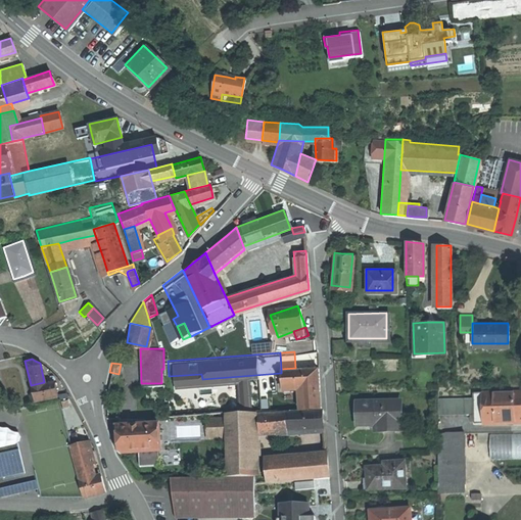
[(0,382),(9,380),(6,366),(0,367),(0,382)]
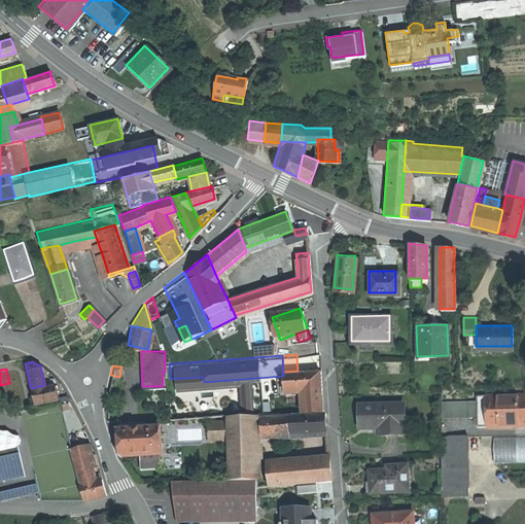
[(318,369),(298,371),(283,372),(283,376),(284,390),(299,389),(320,387),(319,380),(318,369)]
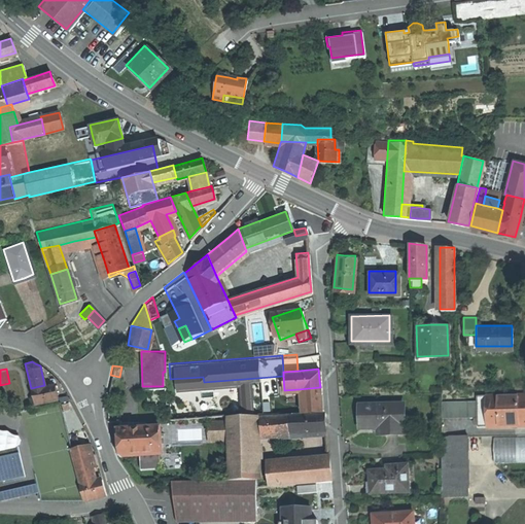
[(204,382),(203,377),(170,379),(173,417),(206,415),(204,382)]
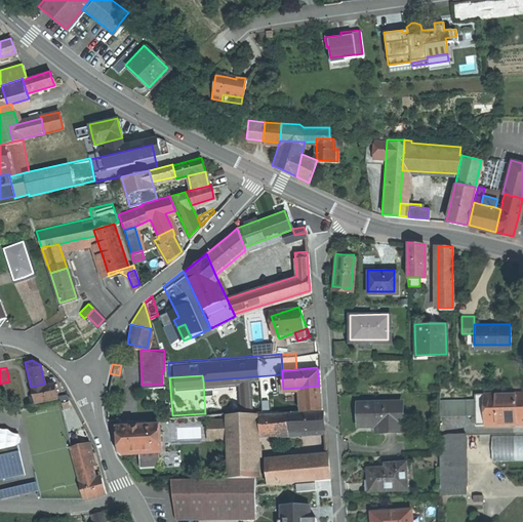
[(31,387),(33,401),(56,396),(53,382),(44,384),(31,387)]
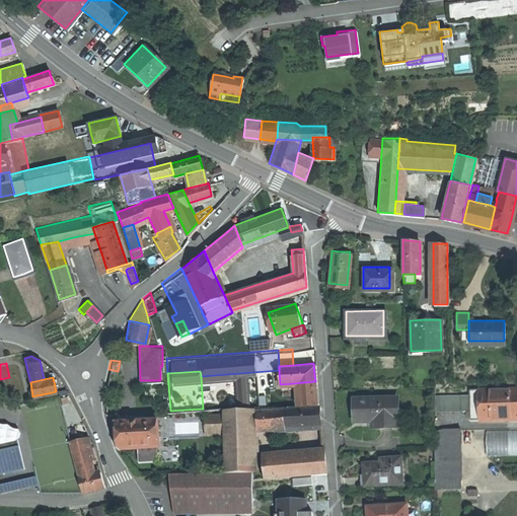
[(295,404),(316,403),(315,381),(294,383),(295,404)]
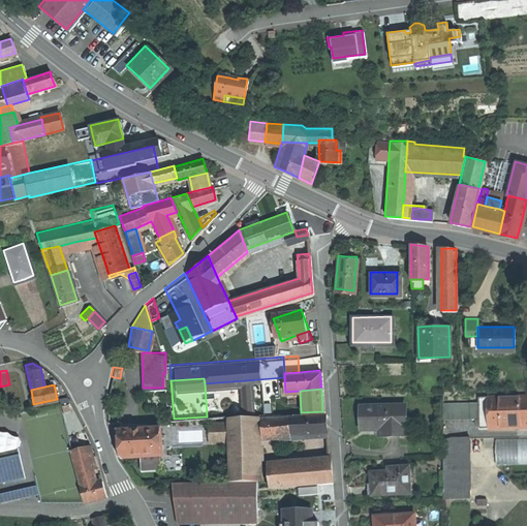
[(526,394),(477,396),(477,400),(478,415),(478,427),(526,425),(526,394)]
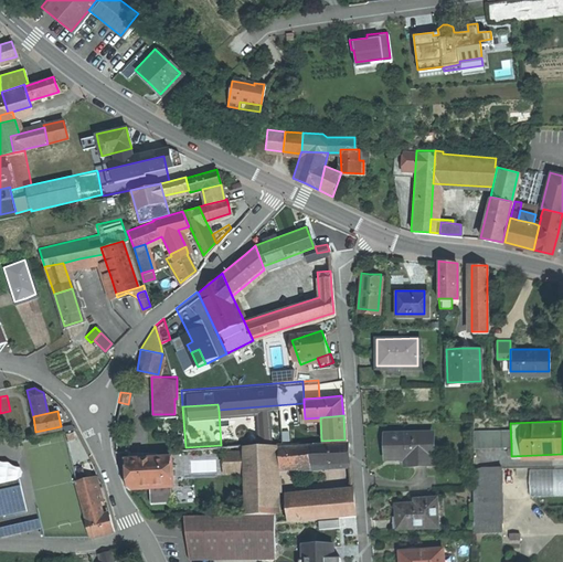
[(256,427),(256,443),(294,442),(317,441),(317,438),(311,433),(304,433),(293,427),(256,427)]
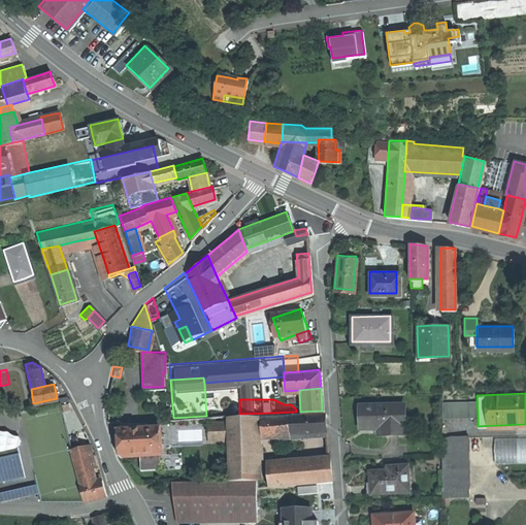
[(478,415),(477,399),(440,400),(440,409),(440,416),(478,415)]
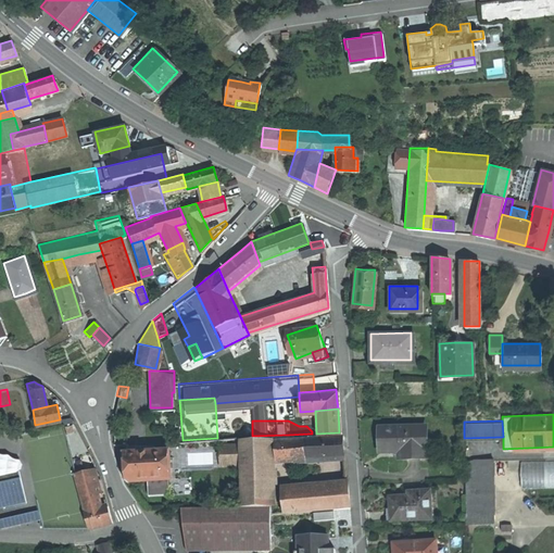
[(378,437),(379,450),(397,449),(397,456),(423,455),(423,449),(422,424),(378,425),(378,437)]
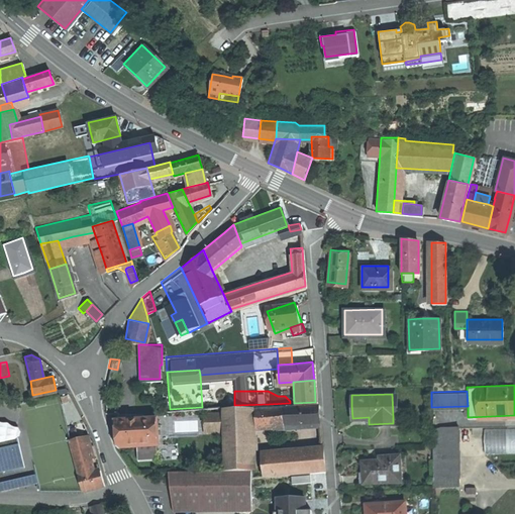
[(316,413),(315,403),(283,405),(282,425),(317,423),(316,413)]
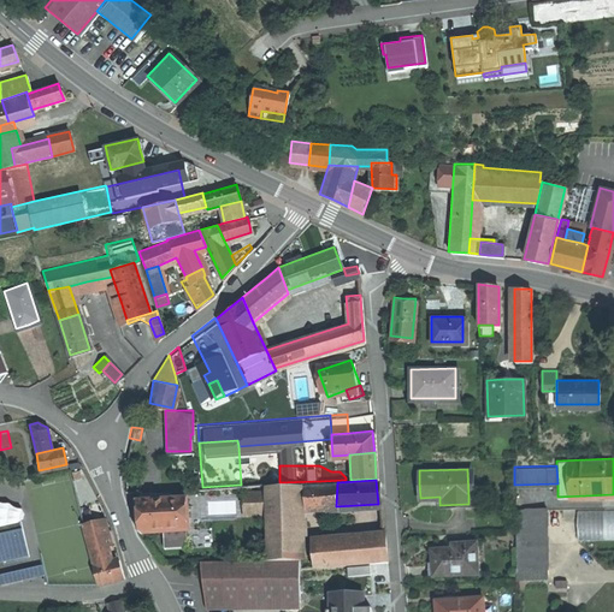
[(264,488),(265,512),(266,558),(299,558),(297,501),(296,485),(296,482),(264,483),(264,488)]
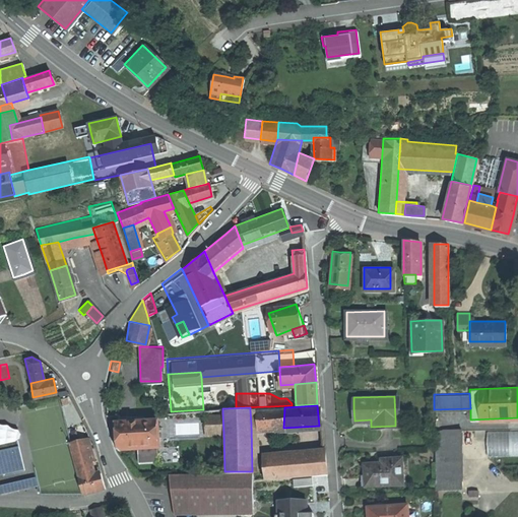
[(283,428),(284,407),(250,409),(251,424),(283,428)]
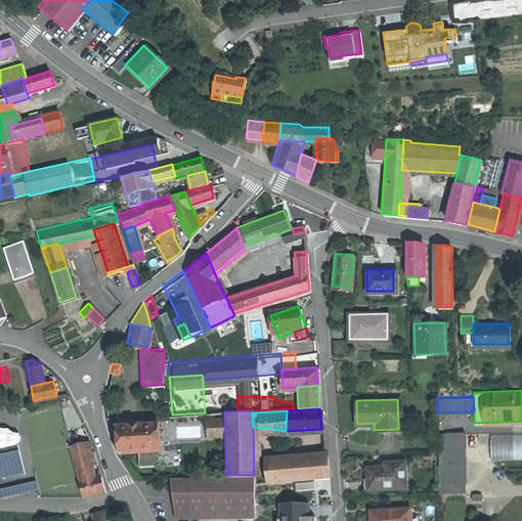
[(224,416),(206,417),(206,437),(225,436),(224,416)]
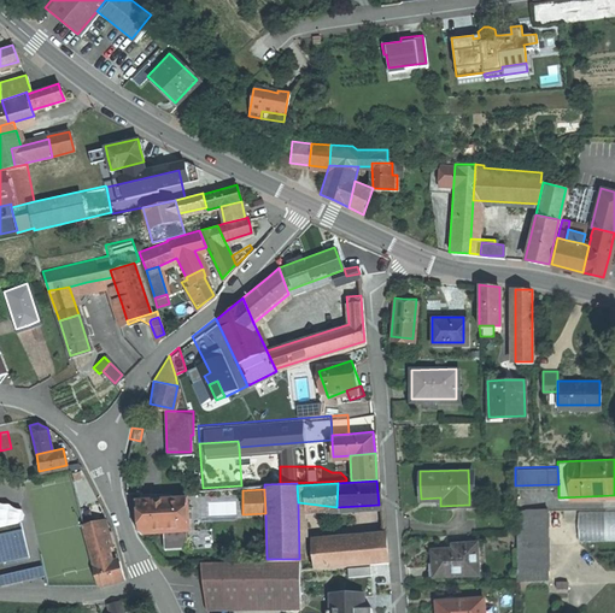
[(187,529),(186,497),(136,500),(138,513),(139,531),(162,530),(182,529),(187,529)]
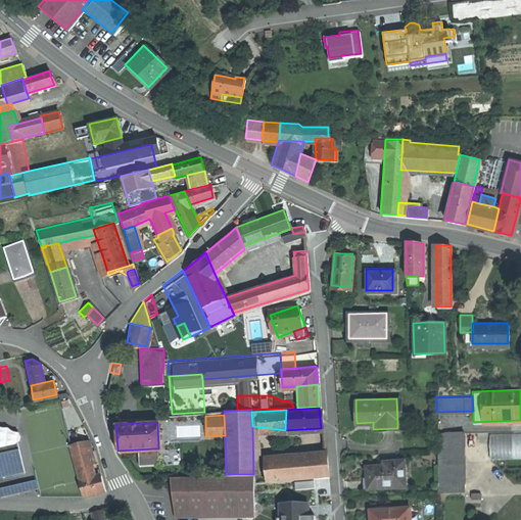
[(487,456),(520,454),(520,428),(486,430),(487,456)]
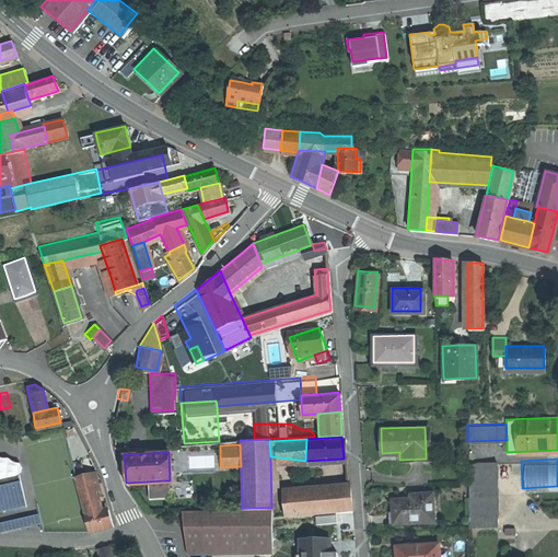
[(467,524),(496,524),(496,461),(467,462),(467,524)]
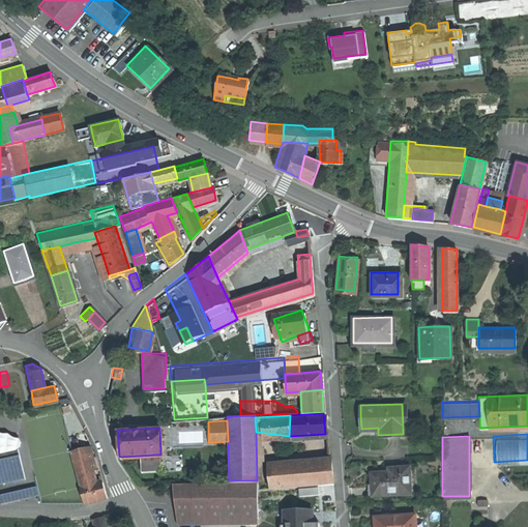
[(0,479),(24,474),(18,448),(0,452),(0,479)]
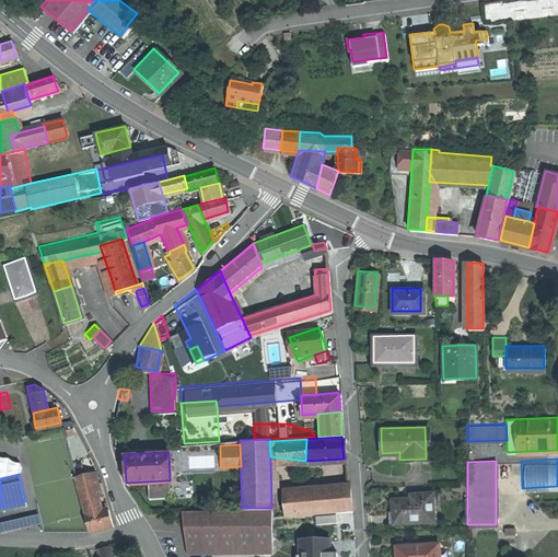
[(77,479),(79,490),(92,487),(95,486),(92,475),(77,479)]
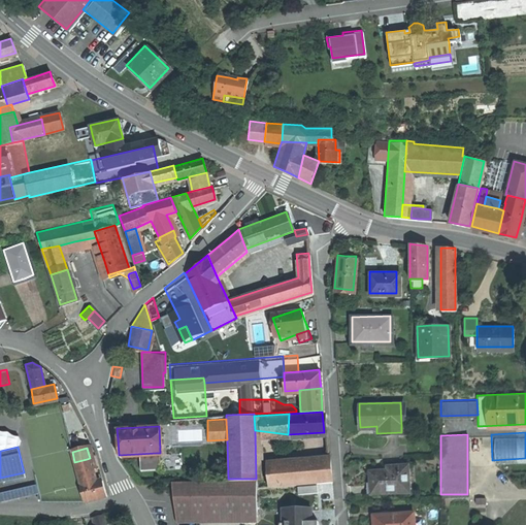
[(156,453),(138,454),(139,466),(157,465),(156,453)]
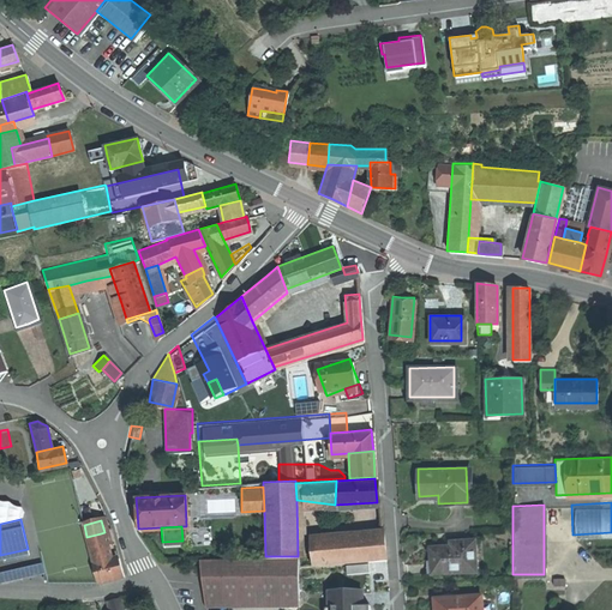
[(94,561),(108,557),(101,533),(87,537),(94,561)]
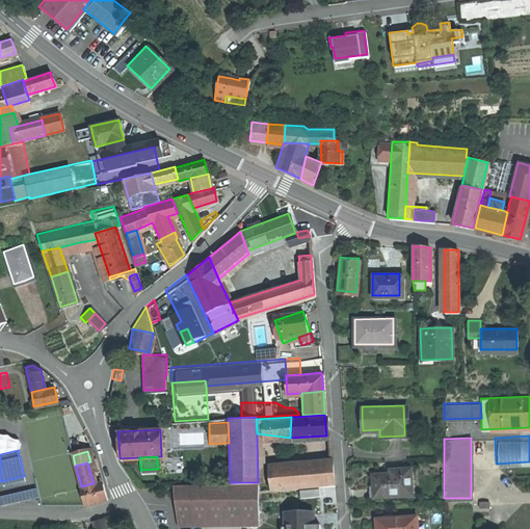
[(333,483),(332,466),(323,467),(267,471),(269,488),(333,483)]
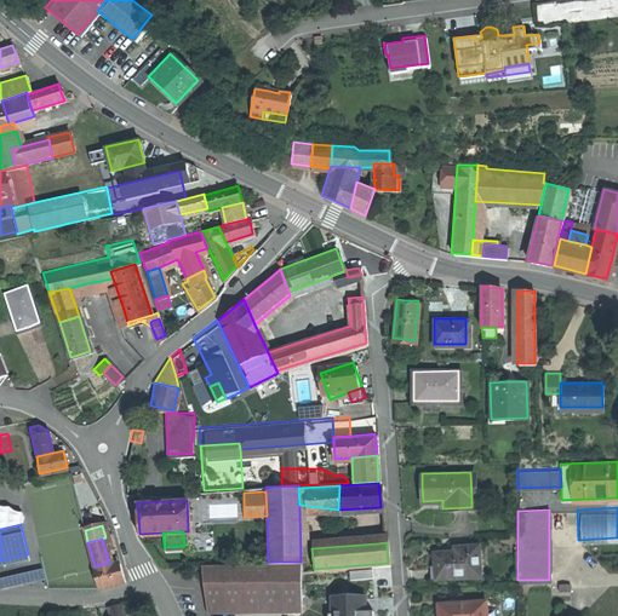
[(434,577),(479,575),(478,543),(453,545),(453,550),(433,551),(433,565),(434,577)]
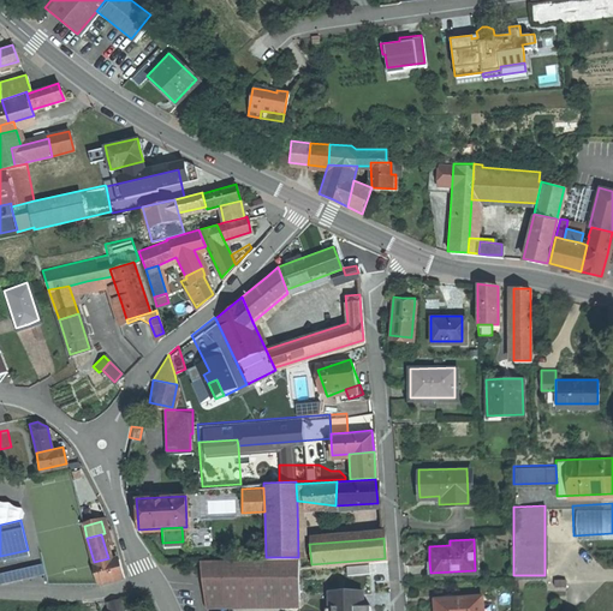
[(115,556),(108,558),(94,562),(93,562),(97,581),(120,575),(118,565),(115,556)]
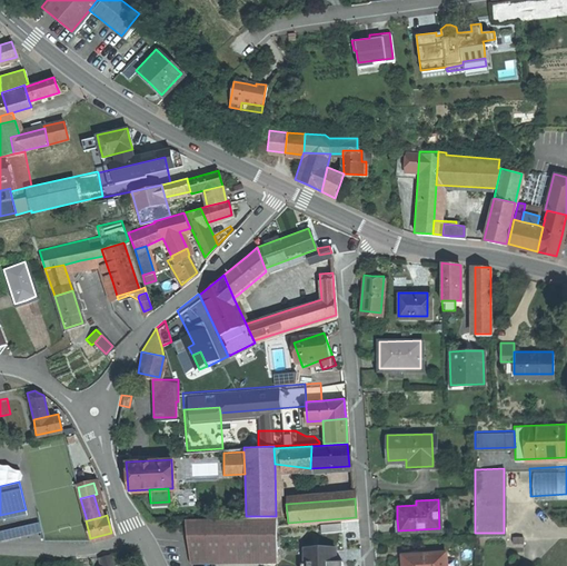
[(246,516),(183,517),(187,550),(275,550),(276,516),(246,516)]
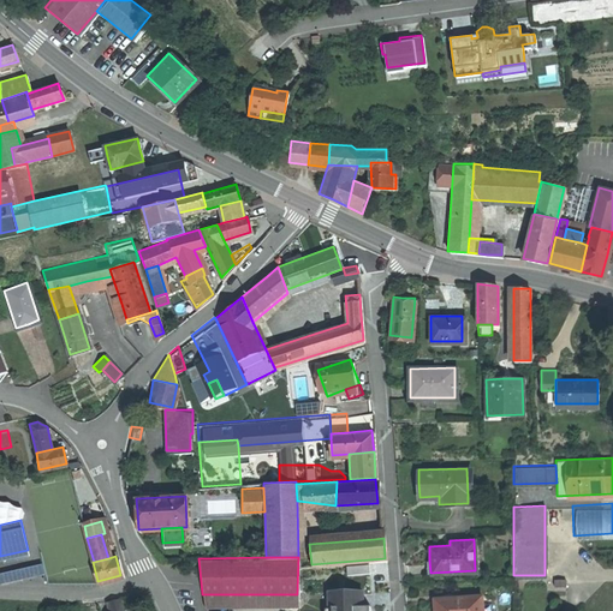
[(42,562),(0,573),(0,576),(1,581),(45,570),(42,562)]
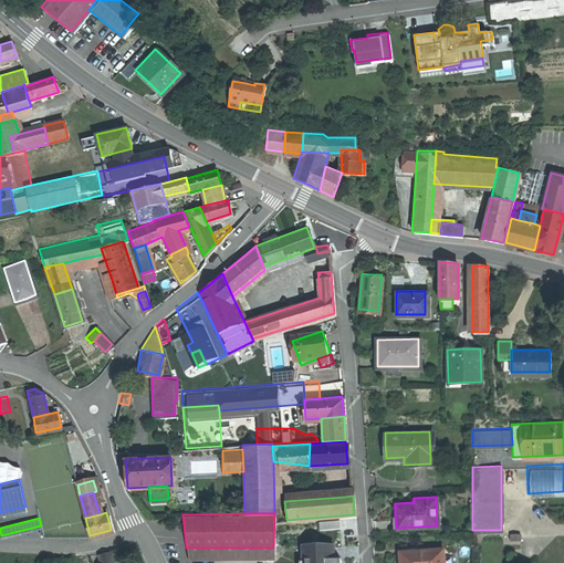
[(332,562),(332,543),(305,544),(305,545),(301,545),(302,559),(305,559),(305,562),(332,562)]
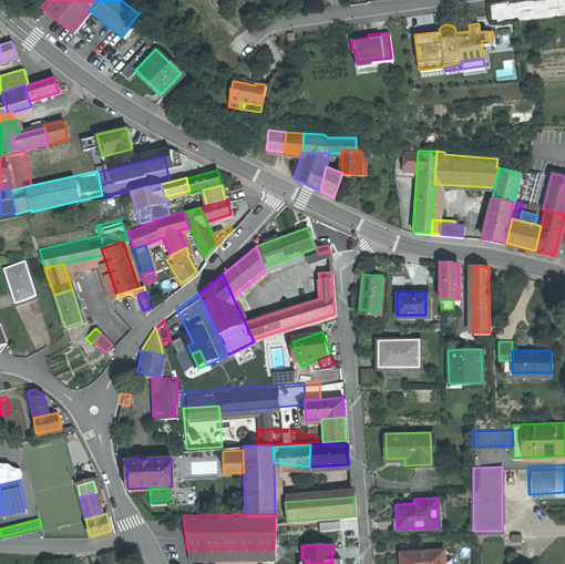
[(443,563),(443,549),(399,552),(399,563),(443,563)]
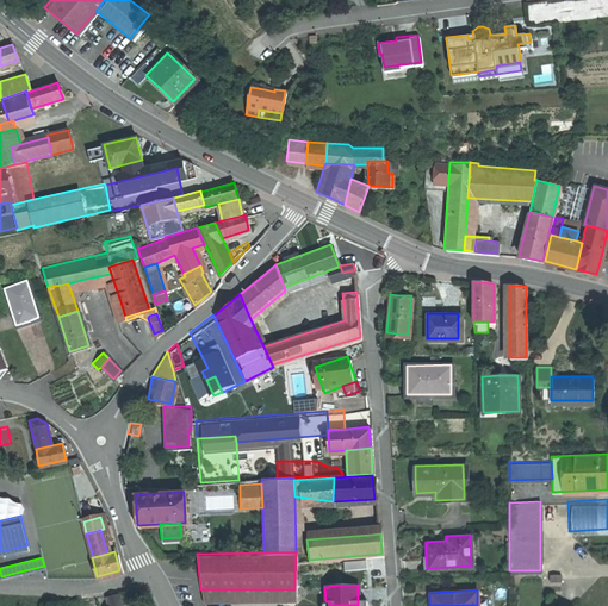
[(107,598),(109,605),(121,605),(118,595),(107,598)]
